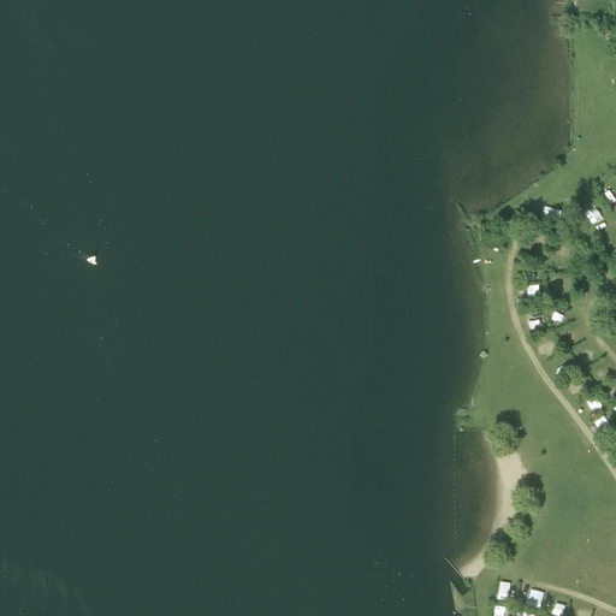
[(588,209),(593,223),(605,218),(599,205),(588,209)]
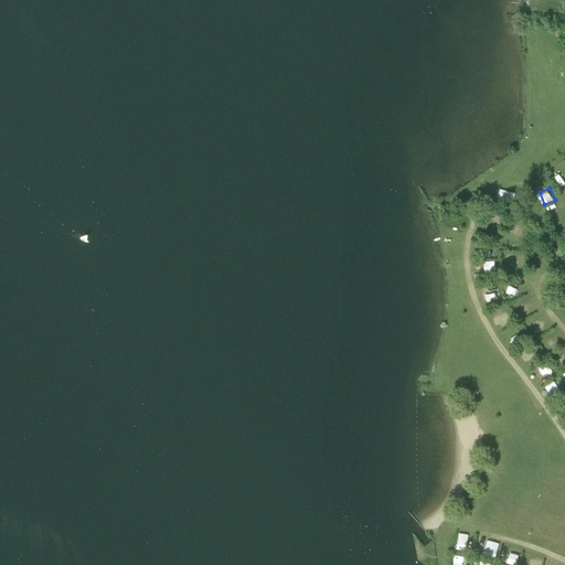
[(505,221),(505,212),(496,212),(496,221),(505,221)]
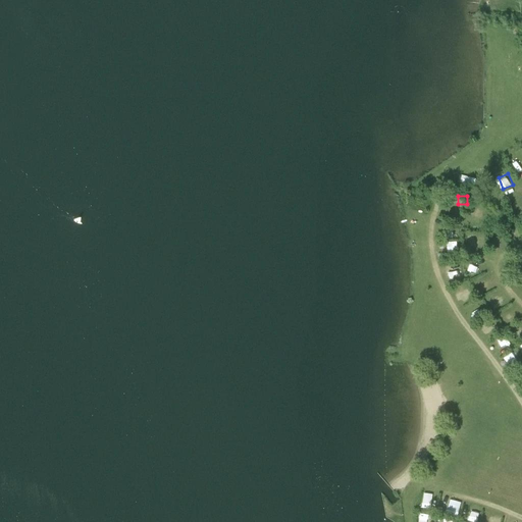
[(448,264),(449,277),(458,276),(458,269),(460,269),(459,263),(448,264)]
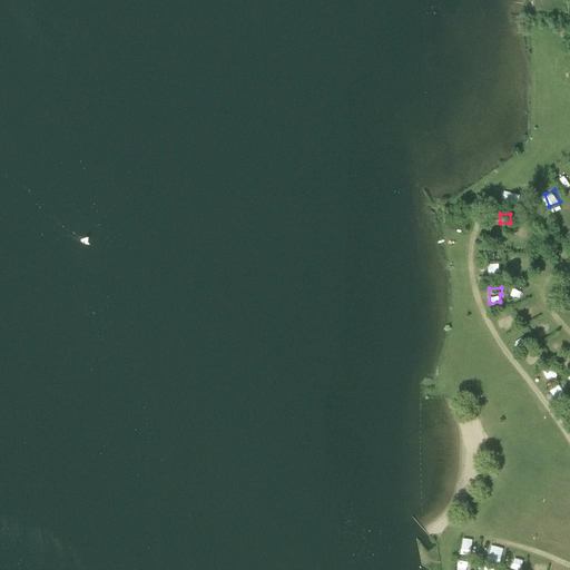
[(528,303),(521,306),(526,315),(532,311),(528,303)]
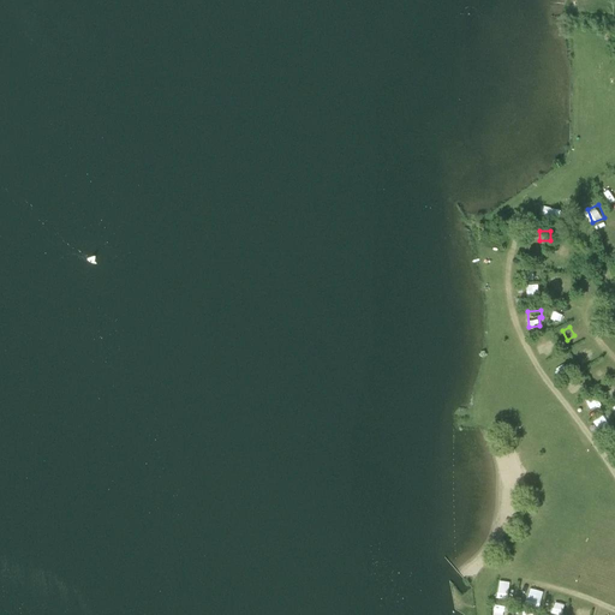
[(542,344),(545,357),(557,353),(553,339),(542,344)]
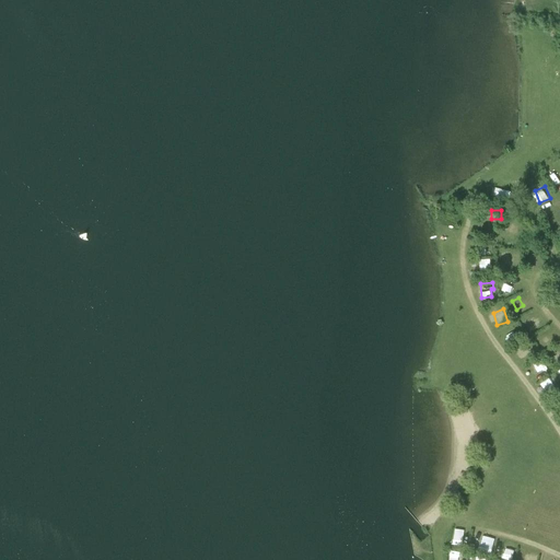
[(533,323),(536,329),(545,325),(541,318),(533,323)]
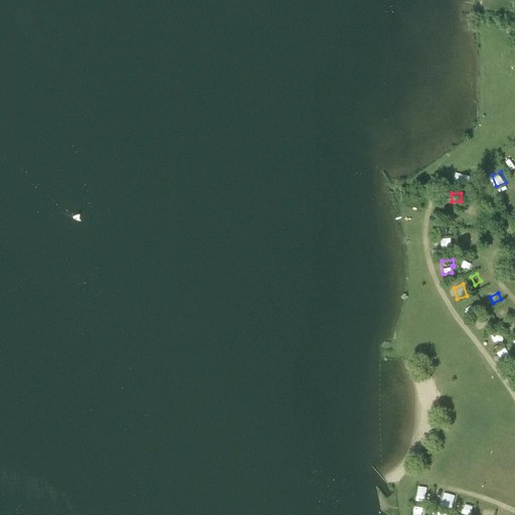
[(507,306),(498,311),(502,318),(511,312),(507,306)]
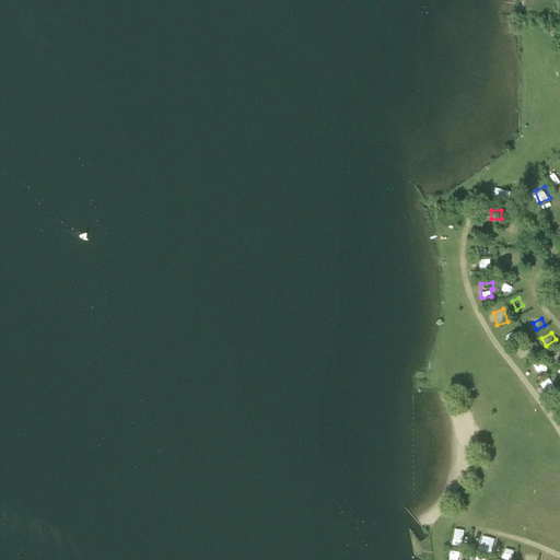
[(557,360),(559,358),(559,348),(558,346),(550,352),(557,360)]
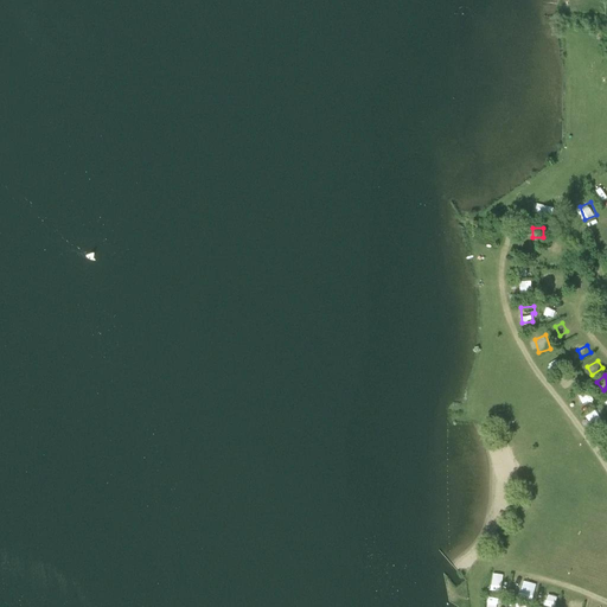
[(588,388),(579,393),(585,403),(594,398),(588,388)]
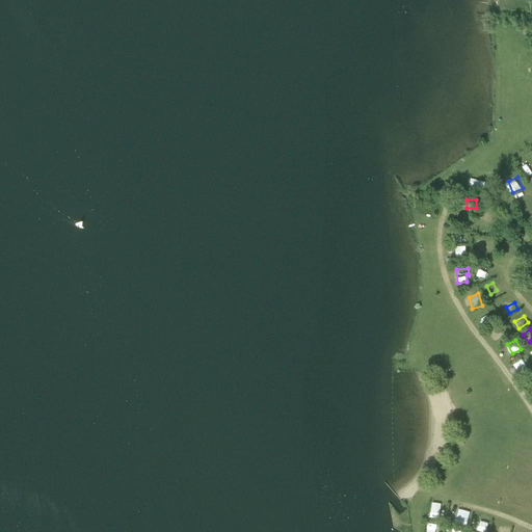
[(433,502),(431,516),(440,517),(442,503),(433,502)]
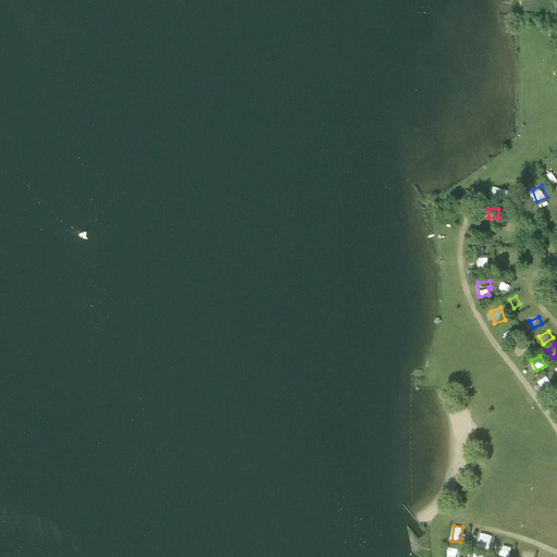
[(502,540),(499,553),(512,554),(514,541),(502,540)]
